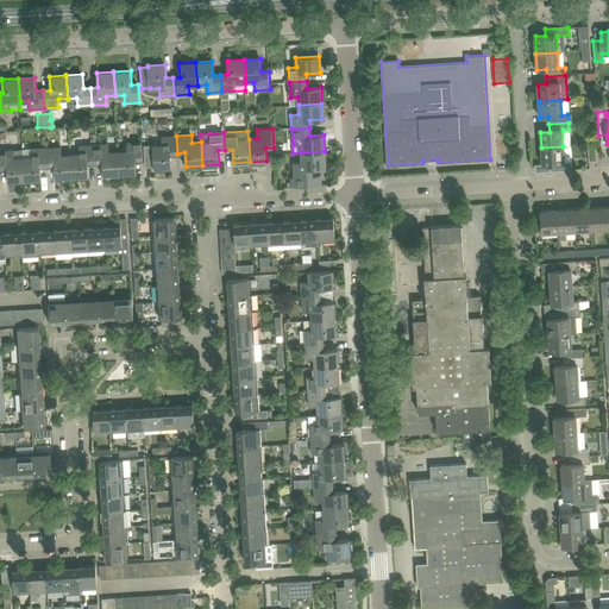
[(177,154),(176,136),(162,136),(162,144),(145,145),(146,169),(171,167),(170,154),(177,154)]
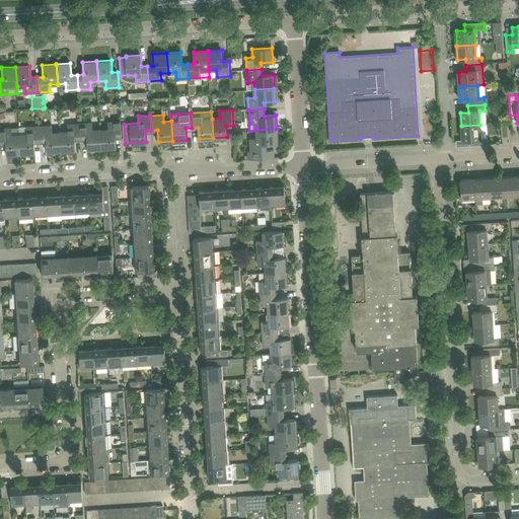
[(108,128),(100,129),(102,148),(116,148),(116,136),(122,136),(121,120),(107,121),(108,128)]
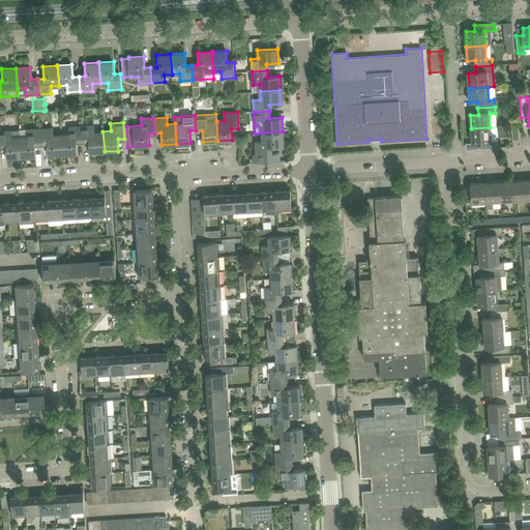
[(94,124),(82,125),(83,141),(89,141),(90,152),(105,151),(102,131),(95,131),(94,124)]
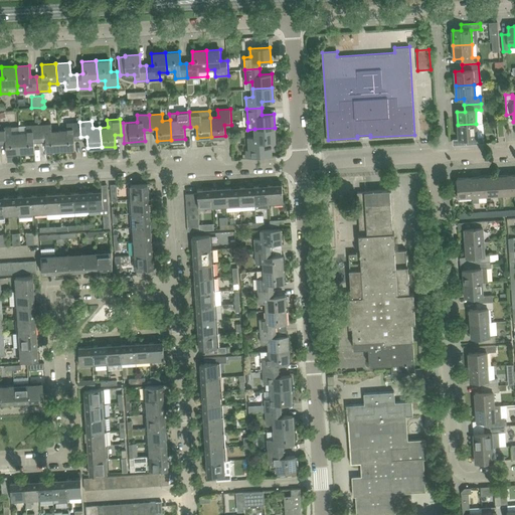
[(67,130),(60,130),(61,150),(75,149),(74,138),(80,137),(79,122),(67,123),(67,130)]
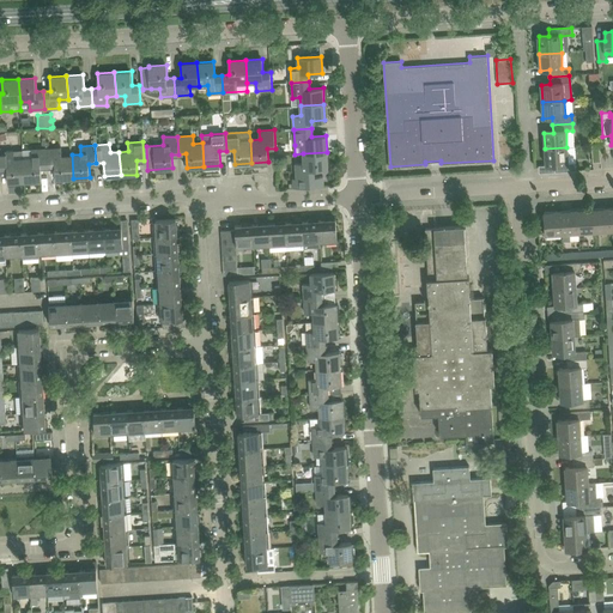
[(61,147),(47,149),(48,167),(55,165),(56,180),(73,178),(72,155),(62,156),(61,147)]
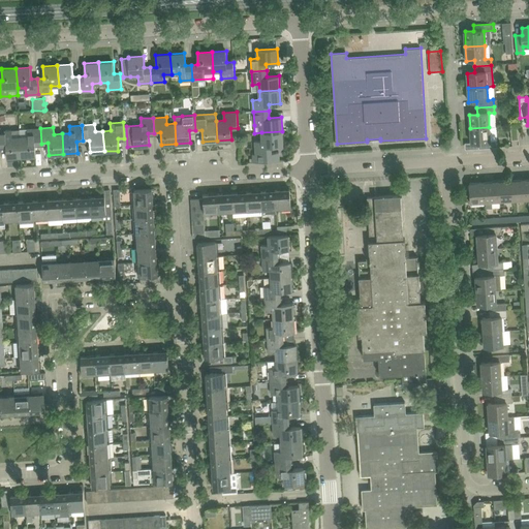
[(489,127),(470,128),(471,143),(471,144),(478,143),(478,149),(497,147),(496,141),(490,141),(489,127)]
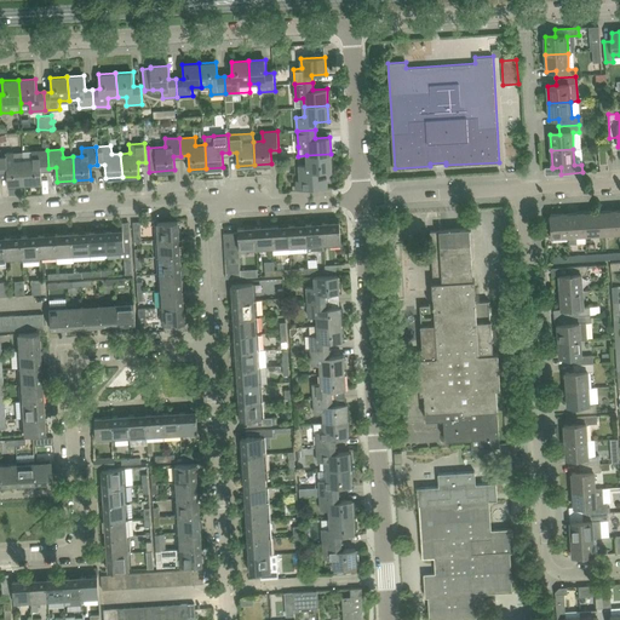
[(33,159),(24,160),(26,184),(42,183),(41,168),(49,168),(47,150),(33,150),(33,159)]
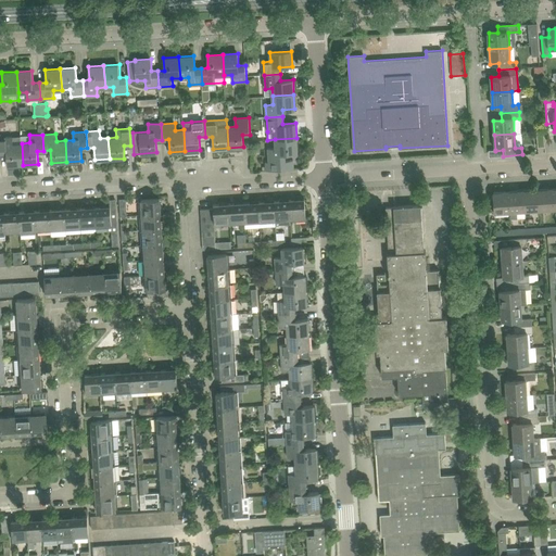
[(12,137),(0,137),(0,150),(0,152),(0,153),(7,153),(8,166),(23,165),(22,143),(21,136),(12,137)]
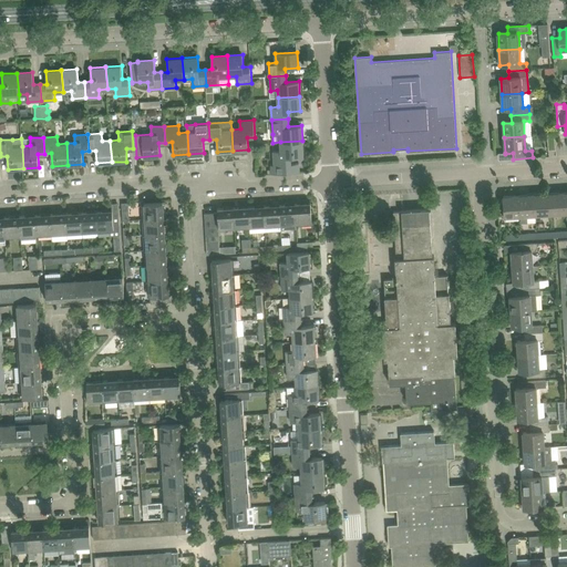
[(302,141),(280,142),(281,151),(274,152),(275,165),(271,166),(271,174),(300,172),(299,164),(291,164),(290,157),(303,156),(302,141)]
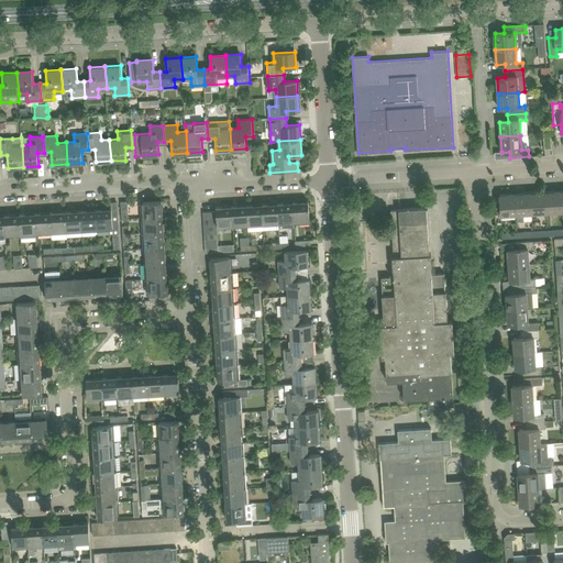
[(547,212),(562,211),(561,191),(545,192),(547,212)]
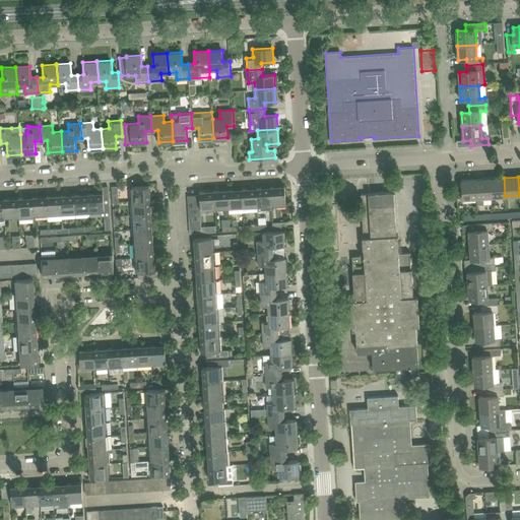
[(492,197),(505,196),(504,178),(490,179),(492,197)]
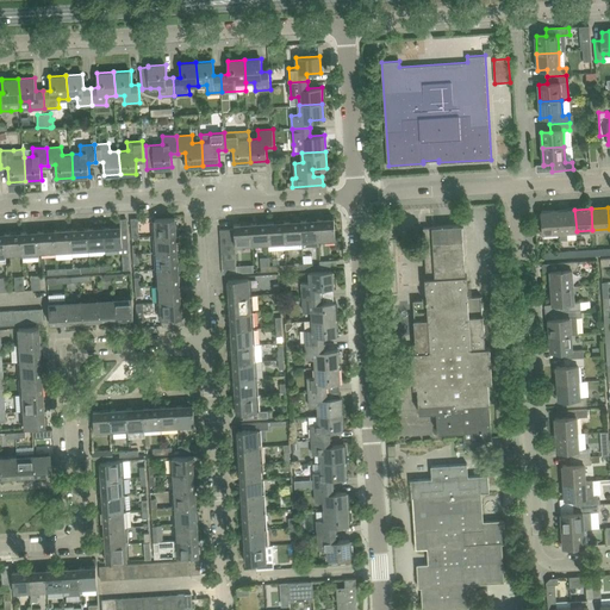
[(574,210),(559,211),(560,232),(560,241),(568,240),(567,232),(577,231),(574,210)]
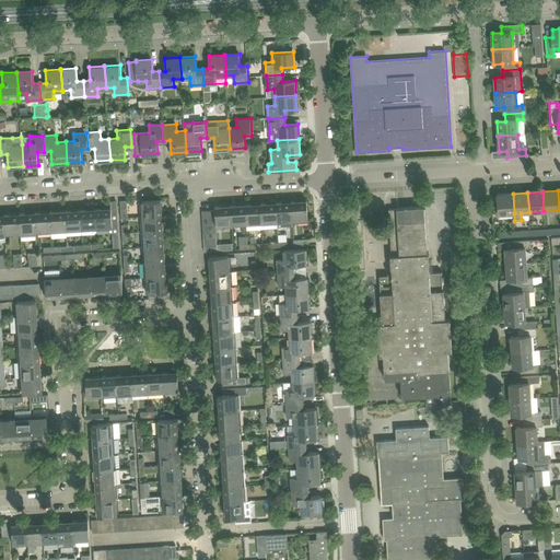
[(499,214),(514,213),(513,194),(498,195),(499,214)]
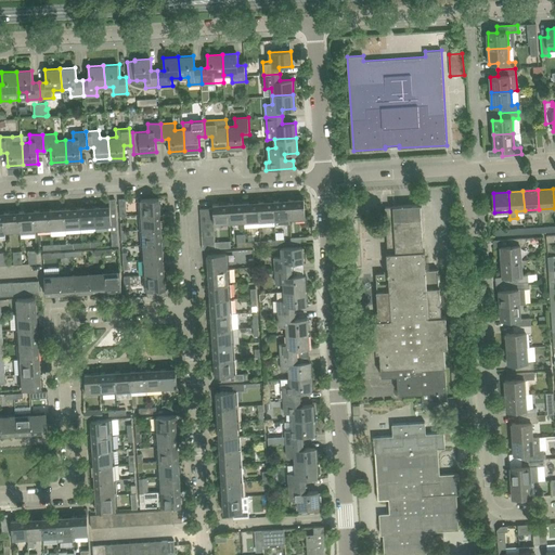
[(141,199),(142,215),(160,214),(159,198),(141,199)]
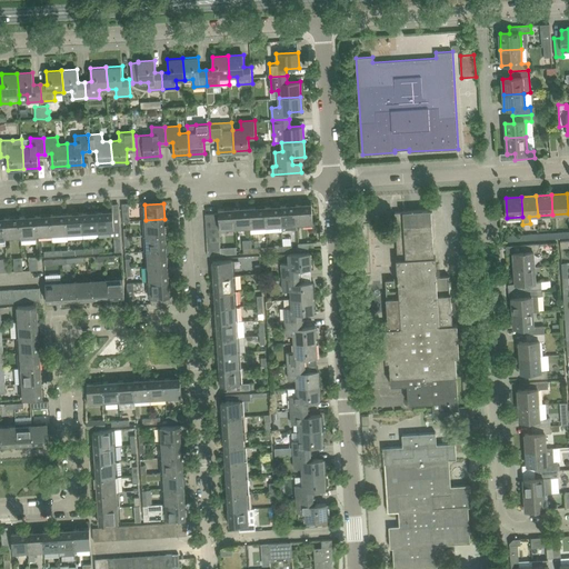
[(297,205),(298,223),(313,222),(311,203),(297,205)]
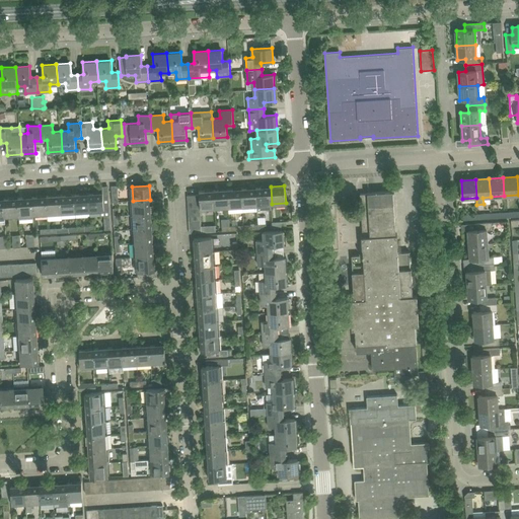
[(271,187),(256,188),(257,205),(257,210),(271,209),(271,204),(272,204),(271,187)]
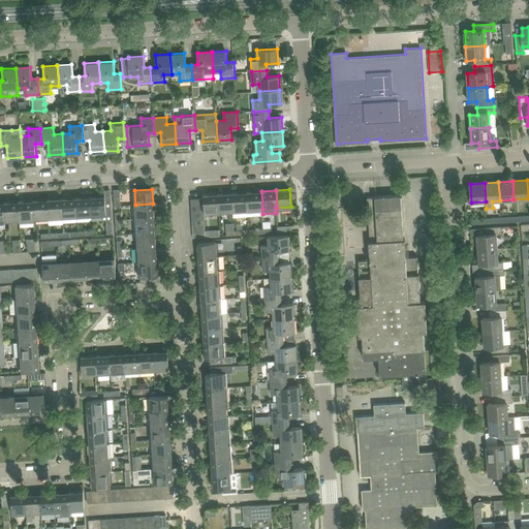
[(247,192),(248,210),(262,209),(261,191),(247,192)]
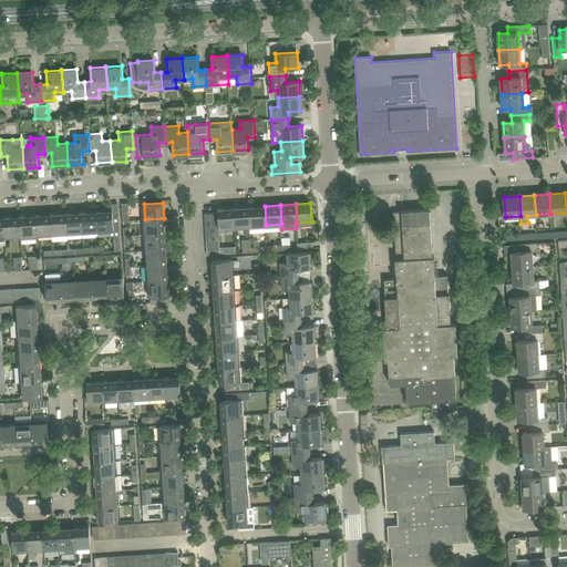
[(249,207),(250,226),(266,225),(265,206),(249,207)]
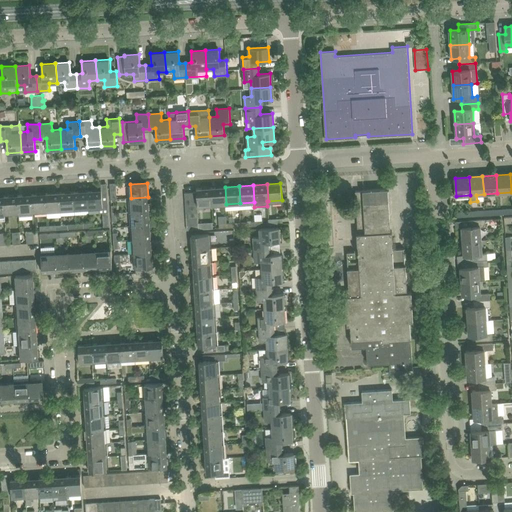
[(211,188),(212,205),(226,204),(225,187),(211,188)]
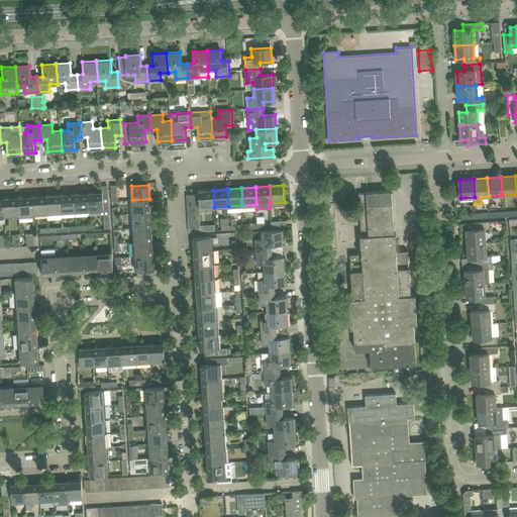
[(199,200),(200,206),(200,208),(214,207),(213,190),(198,190),(199,194),(199,200)]
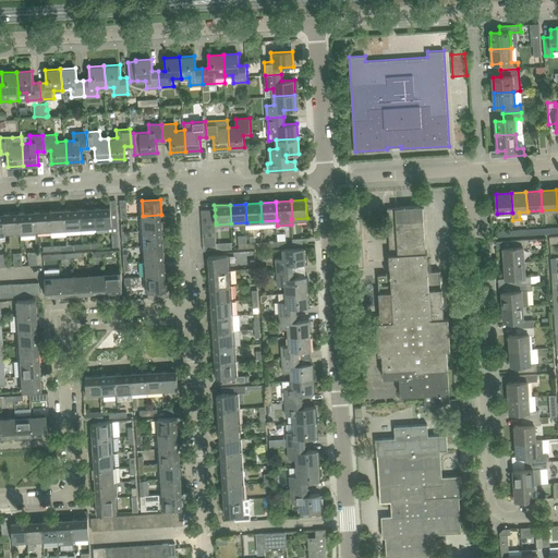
[(424,205),(419,206),(387,207),(390,254),(389,254),(390,267),(391,274),(378,275),(379,293),(378,293),(380,322),(376,323),(378,354),(383,354),(384,378),(399,377),(401,396),(424,393),(425,401),(450,400),(450,399),(447,350),(450,349),(448,317),(444,317),(441,288),(440,270),(428,271),(427,265),(428,265),(427,251),(426,252),(423,206),(424,206),(424,205)]
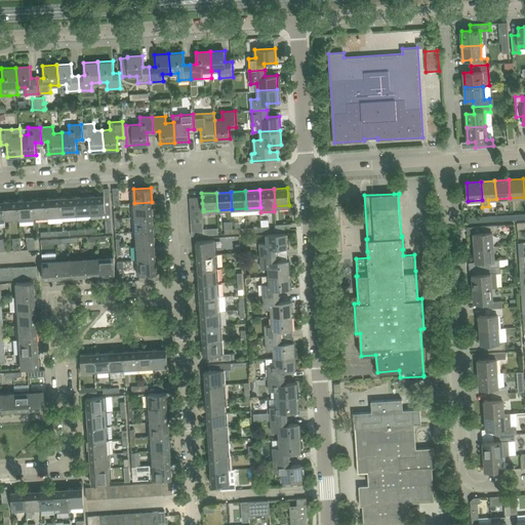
[(89,196),(90,213),(102,212),(102,218),(106,218),(107,233),(113,232),(111,198),(105,198),(105,195),(89,196)]
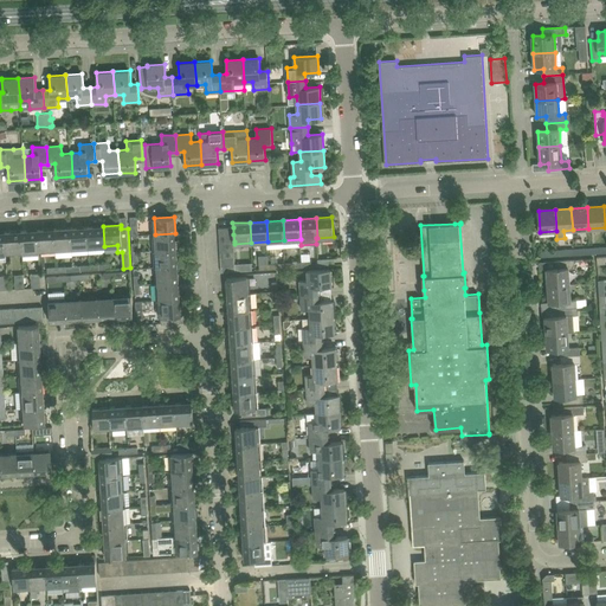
[(88,247),(104,246),(103,226),(86,227),(88,247)]
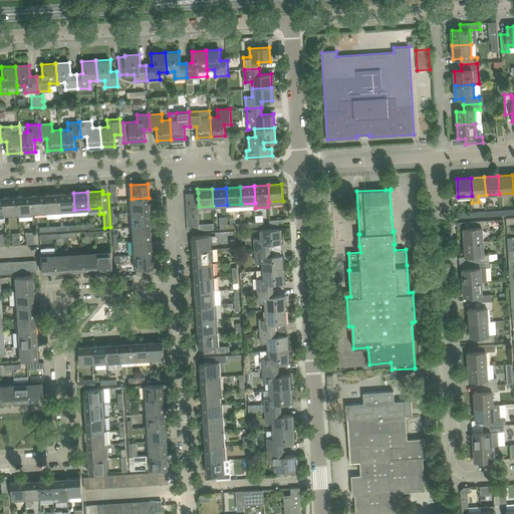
[(60,211),(74,210),(73,193),(59,194),(60,211)]
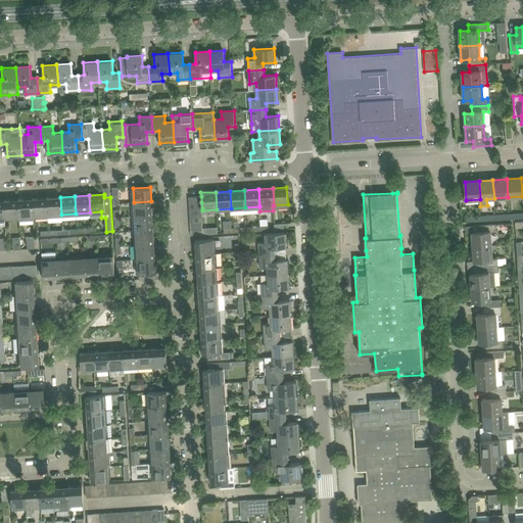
[(33,217),(47,216),(46,197),(32,198),(33,217)]
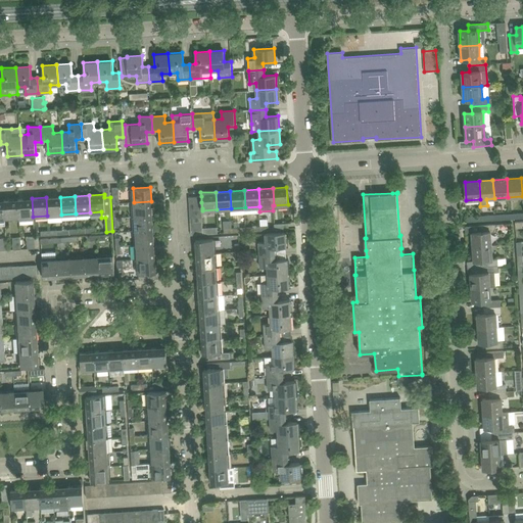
[(47,216),(61,215),(60,197),(46,197),(47,216)]
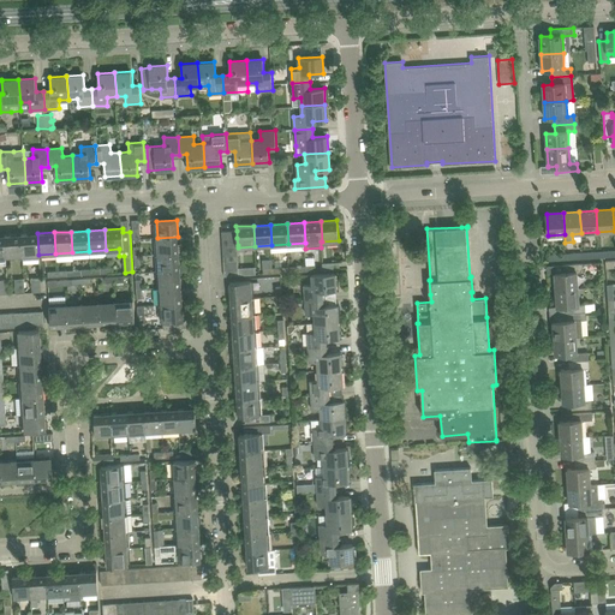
[(40,263),(39,255),(37,233),(22,234),(23,255),(23,263),(40,263)]
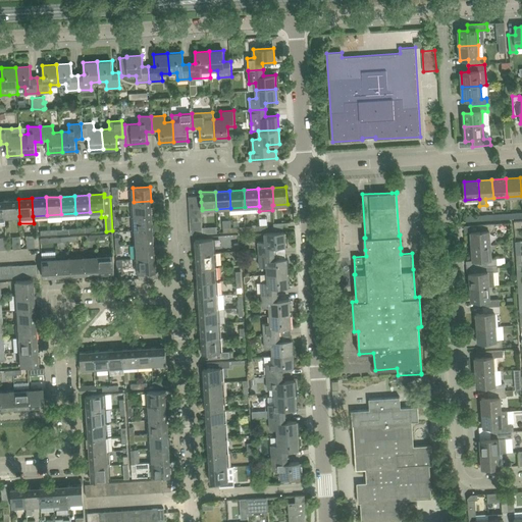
[(5,217),(19,216),(18,199),(4,200),(5,217)]
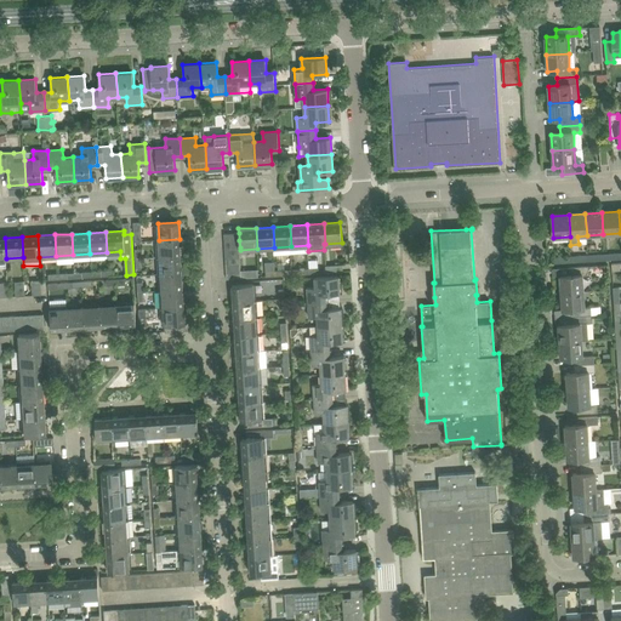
[(159,240),(159,257),(181,256),(180,239),(159,240)]
